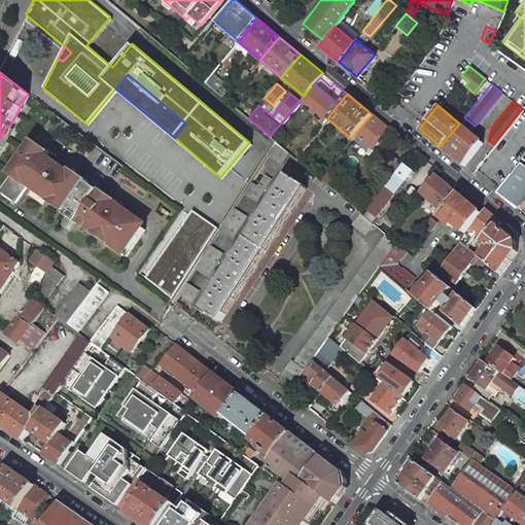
[(41,128),(47,133),(59,116),(53,111),(41,128)]
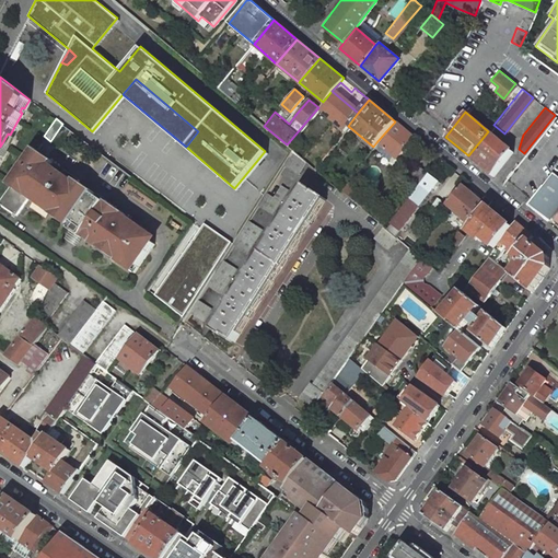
[(413,136),(395,121),(376,142),(395,157),(413,136)]
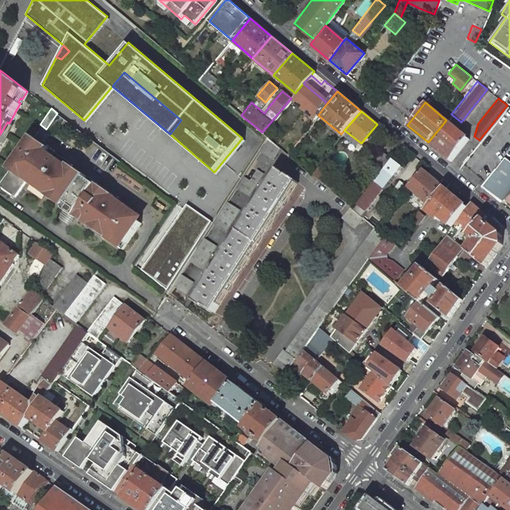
[(468,137),(446,120),(428,142),(450,160),(468,137)]
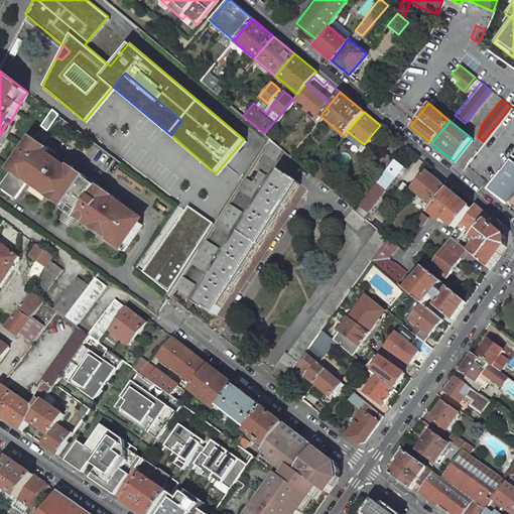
[(7,123),(0,135),(0,142),(9,124),(7,123)]
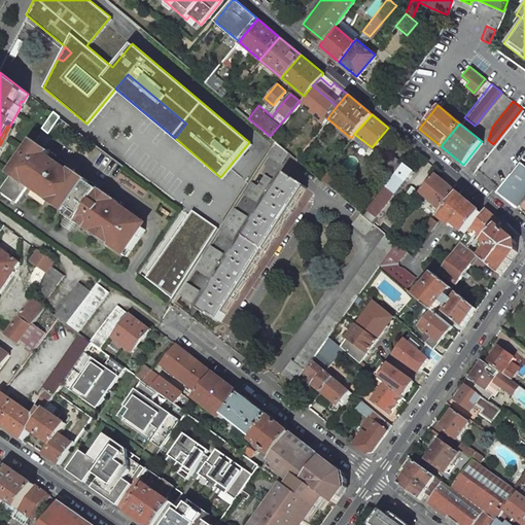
[(66,216),(76,223),(77,223),(94,235),(95,234),(110,244),(110,245),(109,245),(126,256),(144,230),(129,218),(132,214),(115,203),(116,202),(98,188),(99,187),(90,181),(89,182),(72,170),(73,169),(32,140),(0,186),(0,193),(14,203),(27,185),(50,202),(49,204),(66,215),(66,216)]
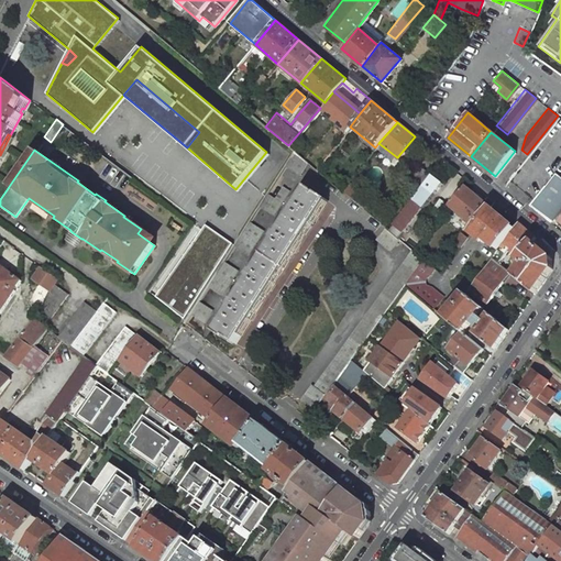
[(285,165),(298,173),(305,161),(294,151),(285,165)]
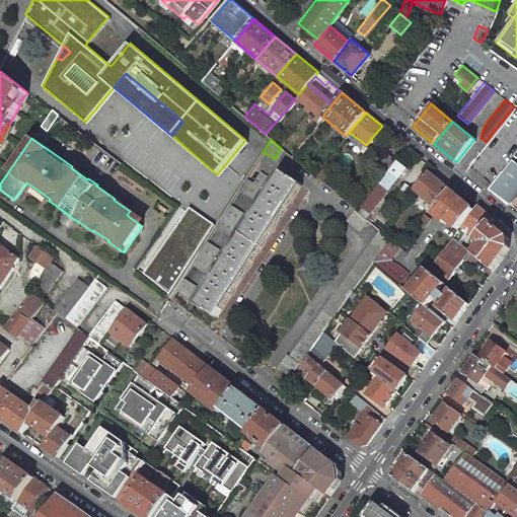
[(396,160),(384,150),(374,162),(387,172),(396,160)]
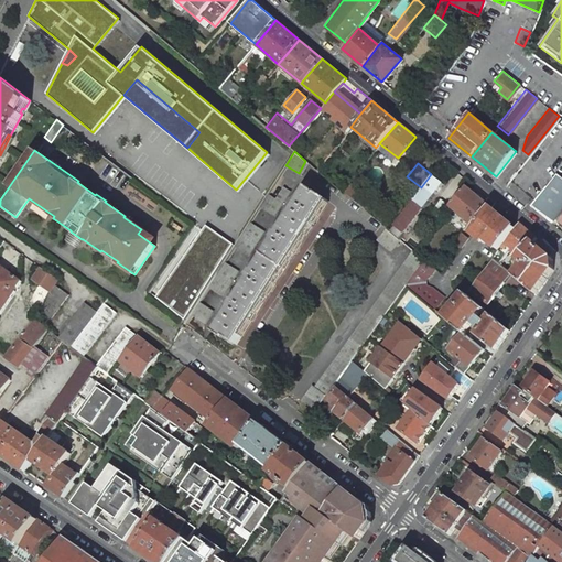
[(561,206),(561,177),(555,173),(533,201),(530,205),(550,222),(561,206)]
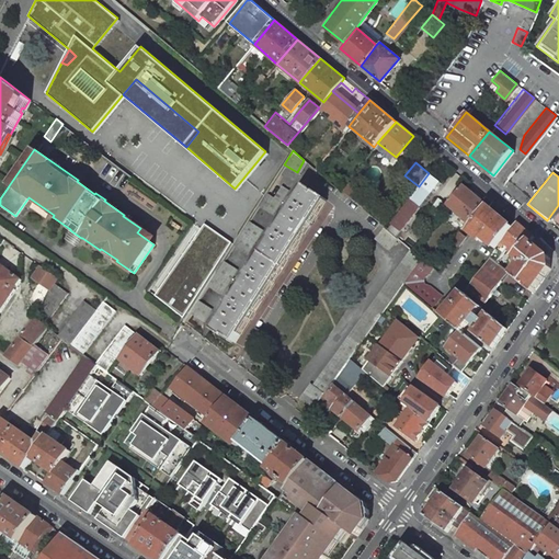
[(324,197),(305,184),(294,201),(293,200),(288,206),(289,207),(275,230),(274,229),(270,236),(271,237),(251,267),(250,266),(246,274),(247,275),(232,297),(231,296),(227,304),(228,305),(212,329),(223,337),(224,335),(234,341),(324,197)]
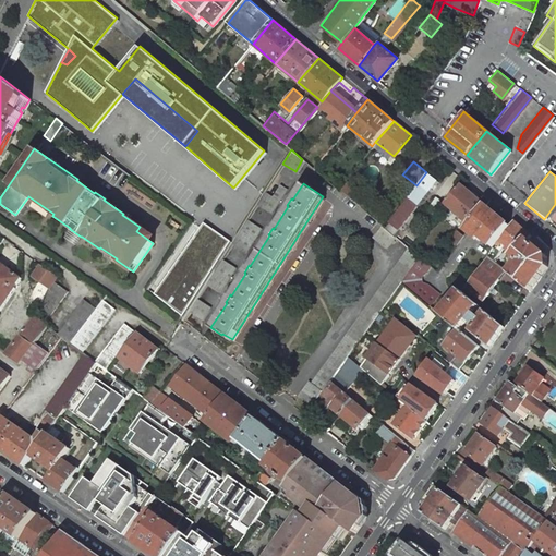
[(270,212),(286,188),(279,183),(272,195),(264,191),(256,203),(270,212)]
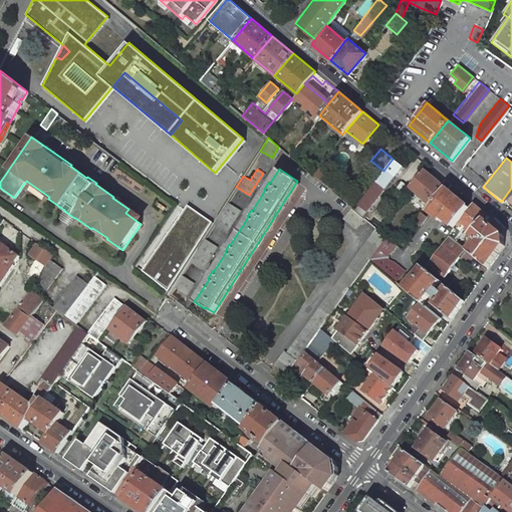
[(440,183),(423,169),(409,186),(428,202),(440,187),(442,185),(440,183)]
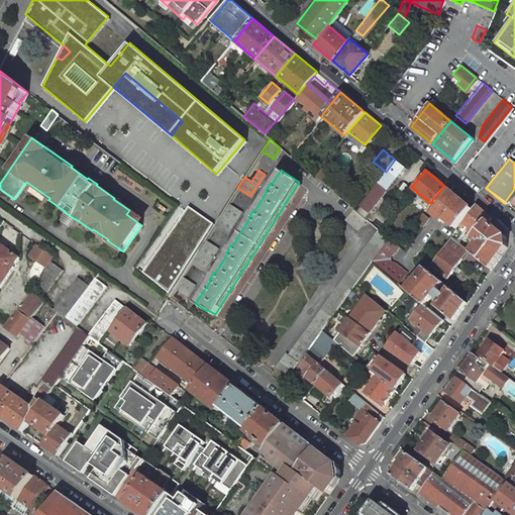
[(402,182),(394,194),(402,199),(410,188),(402,182)]
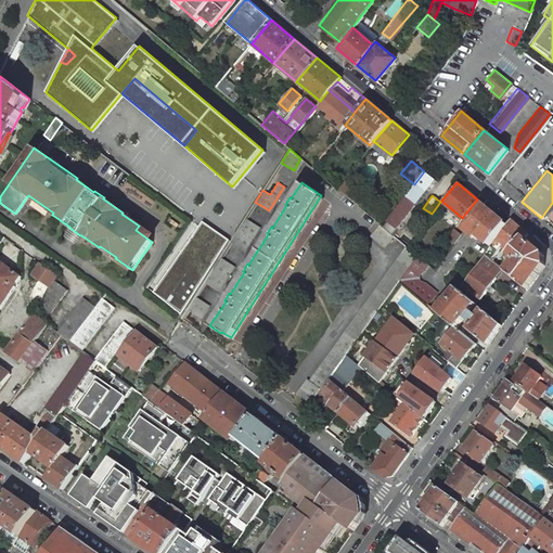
[(404,197),(387,220),(397,228),(402,220),(406,223),(403,226),(406,227),(409,222),(407,220),(412,215),(409,213),(414,205),(404,197)]
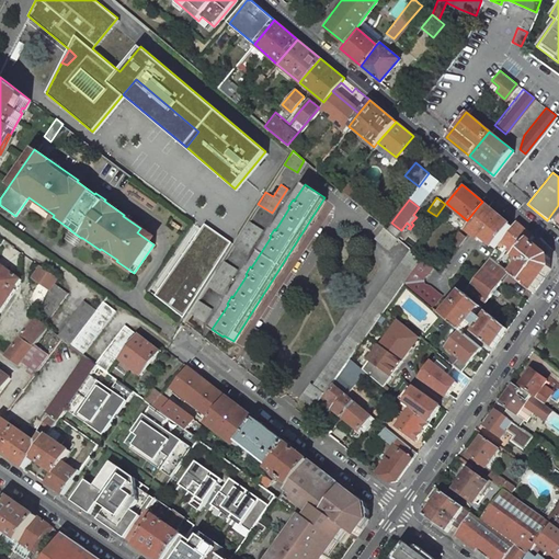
[(492,210),(487,205),(468,230),(474,236),(480,240),(482,238),(494,248),(512,226),(492,210)]
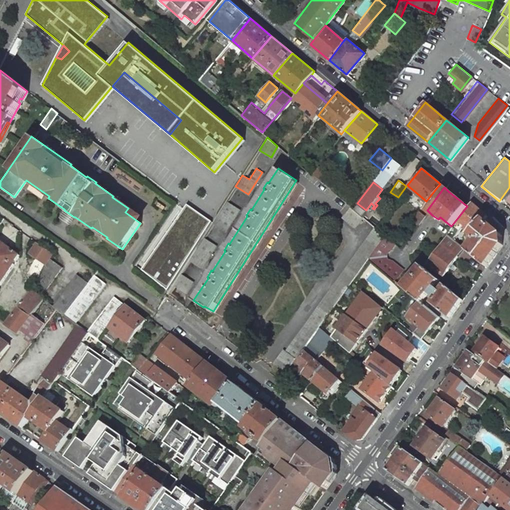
[(239,208),(226,200),(212,223),(224,231),(239,208)]
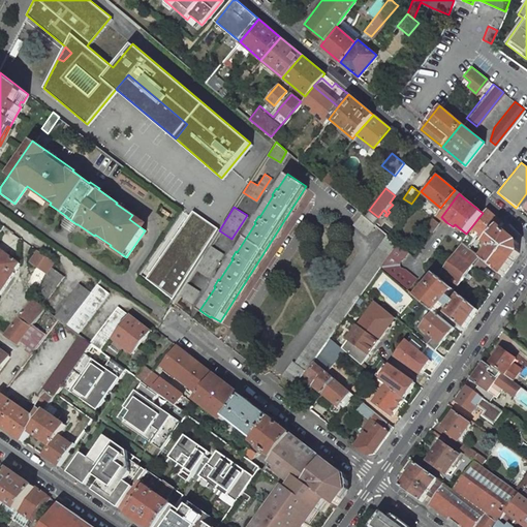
[(502,221),(486,208),(483,213),(466,234),(461,241),(467,246),(475,234),(493,248),(483,258),(501,274),(518,251),(517,241),(498,226),(502,221)]
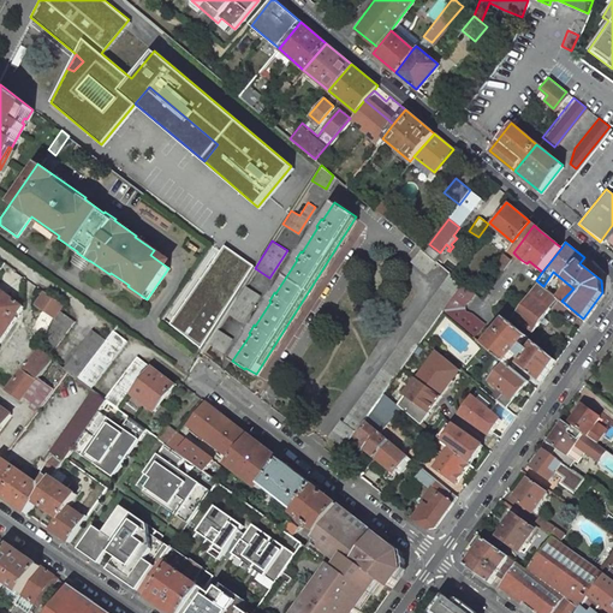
[(201,349),(255,263),(225,244),(173,325),(201,349)]
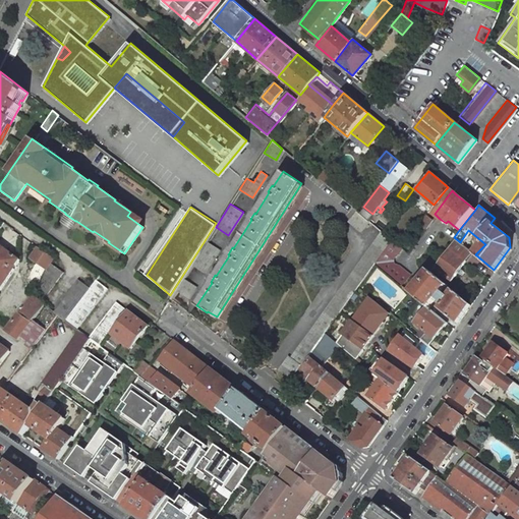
[(373,218),(362,208),(358,212),(367,220),(381,230),(384,233),(391,222),(383,215),(381,218),(377,215),(373,218)]
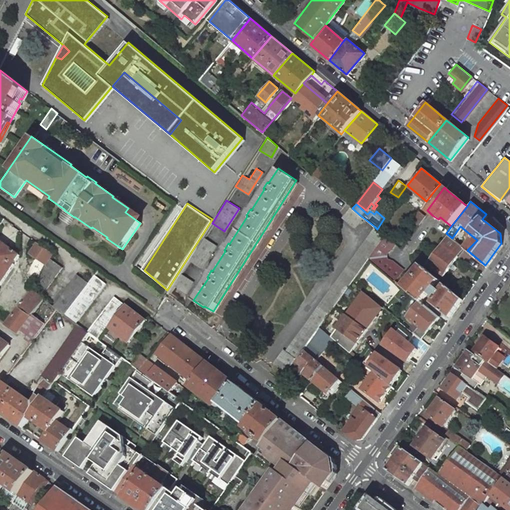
[(352,208),(349,206),(340,217),(352,227),(361,216),(352,208)]
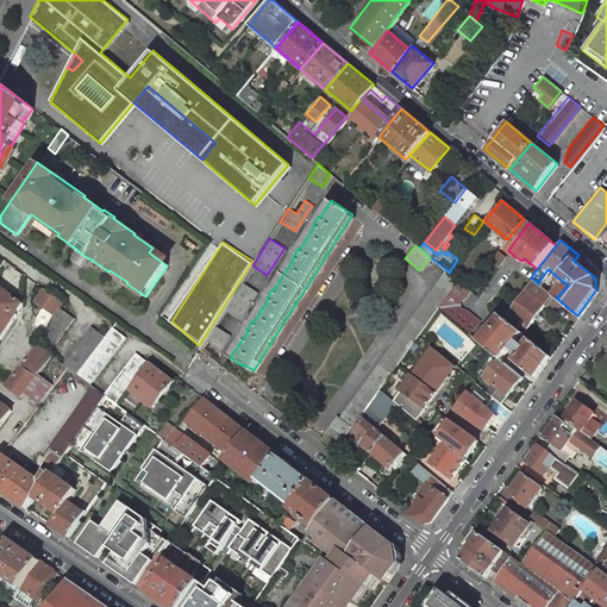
[(505,255),(496,249),(487,262),(495,268),(505,255)]
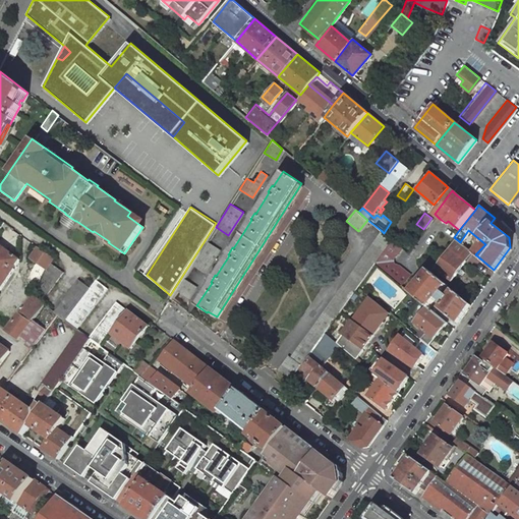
[(384,233),(381,230),(289,355),(287,354),(277,368),(290,378),(293,372),(300,363),(307,354),(312,347),(315,342),(324,332),(357,285),(375,263),(391,239),(384,233)]
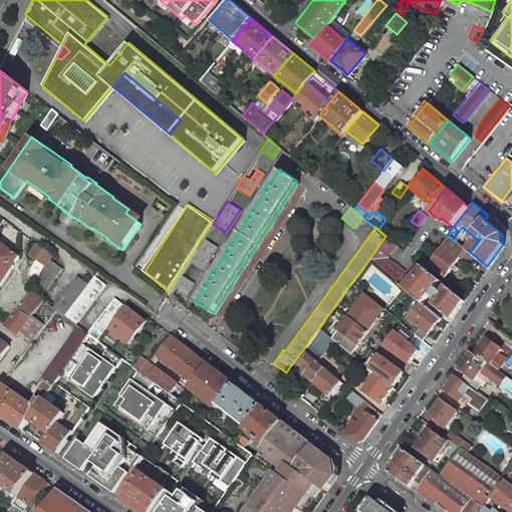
[(454,239),(448,234),(428,263),(444,274),(464,247),(454,239)]
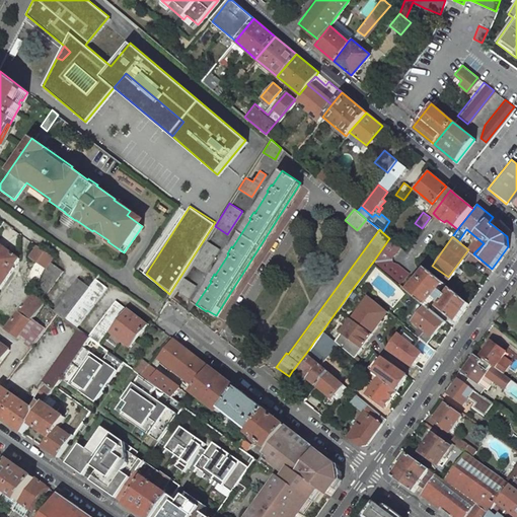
[(399,246),(389,238),(373,262),(399,283),(408,272),(396,264),(390,262),(390,255),(395,251),(399,246)]
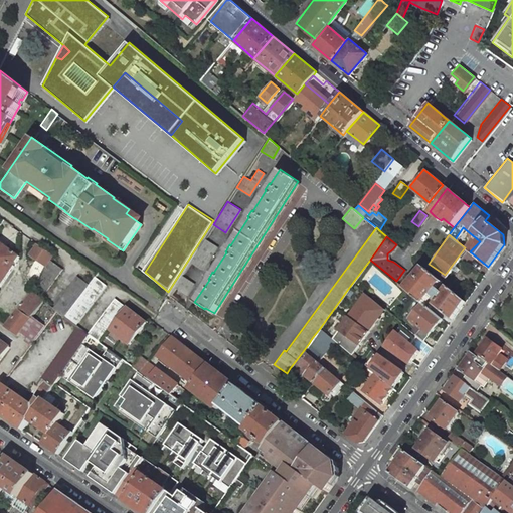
[(204,238),(190,261),(202,269),(216,246),(204,238)]
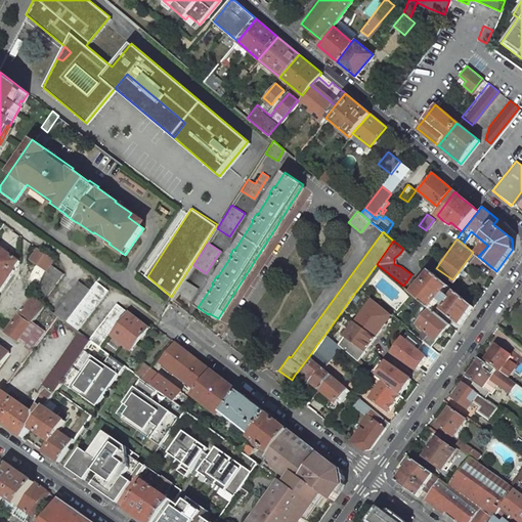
[(0,283),(18,259),(0,246),(0,283)]
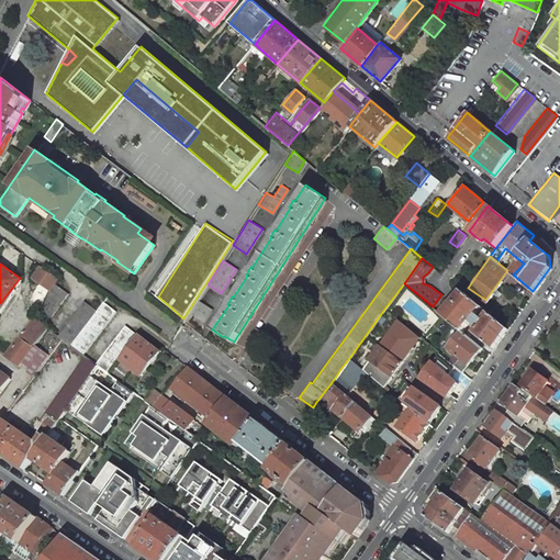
[(56,278),(38,266),(31,277),(38,281),(49,289),(54,282),(56,278)]
